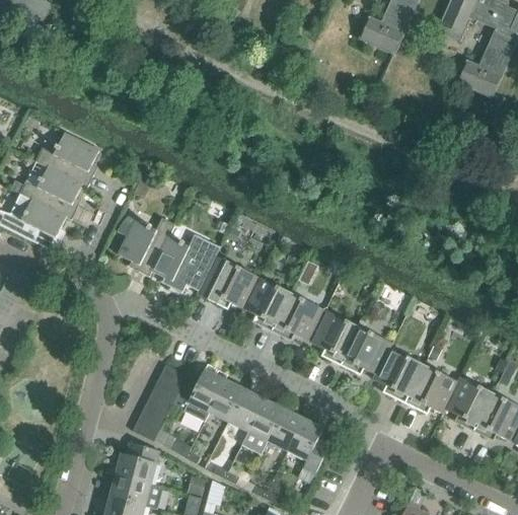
[(50,3),(42,0),(0,0),(0,16),(3,17),(5,12),(40,26),(50,3)]
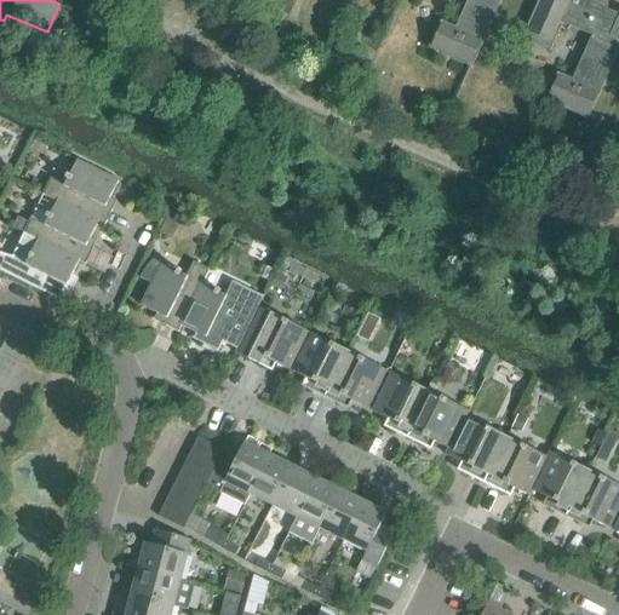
[(435,0),(468,0),(457,27),(441,21),(428,49),(470,67),(499,0),(538,0),(522,39),(549,50),(562,21),(592,34),(573,78),(559,72),(545,99),(588,119),(618,47),(618,11),(607,6),(608,4),(600,0),(435,0)]
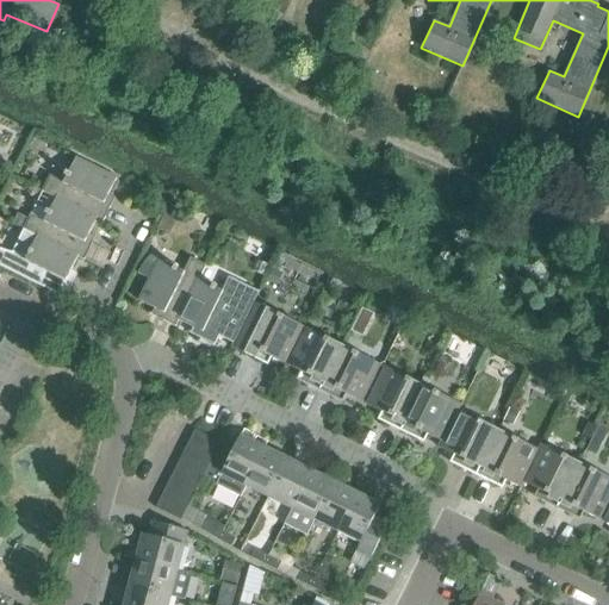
[(97,214),(103,218),(110,203),(104,199),(116,175),(75,155),(63,179),(49,172),(42,187),(55,194),(56,194),(97,214)]
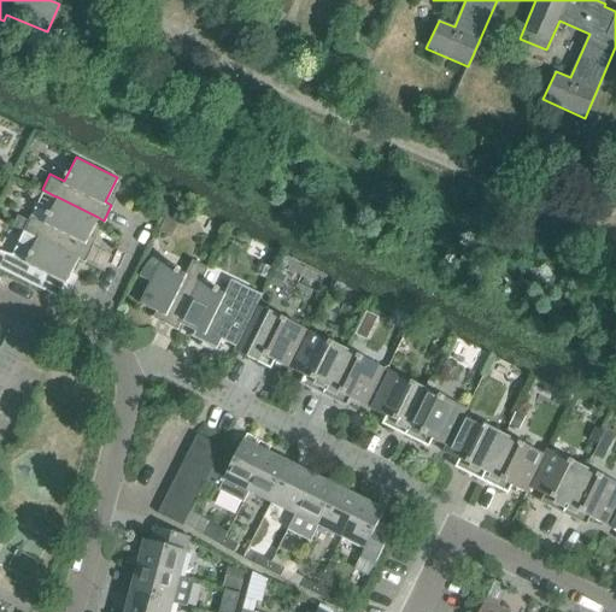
[(86,240),(98,217),(57,196),(56,196),(42,189),(28,217),(18,212),(13,224),(22,228),(36,235),(37,235),(78,256),(84,259),(92,243),(86,240)]
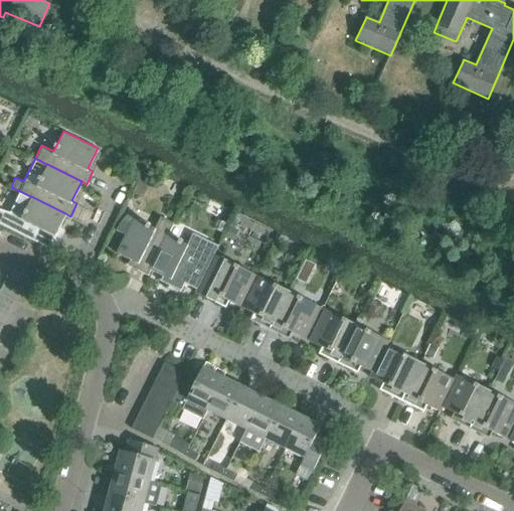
[(149,179),(139,175),(133,190),(143,194),(149,179)]
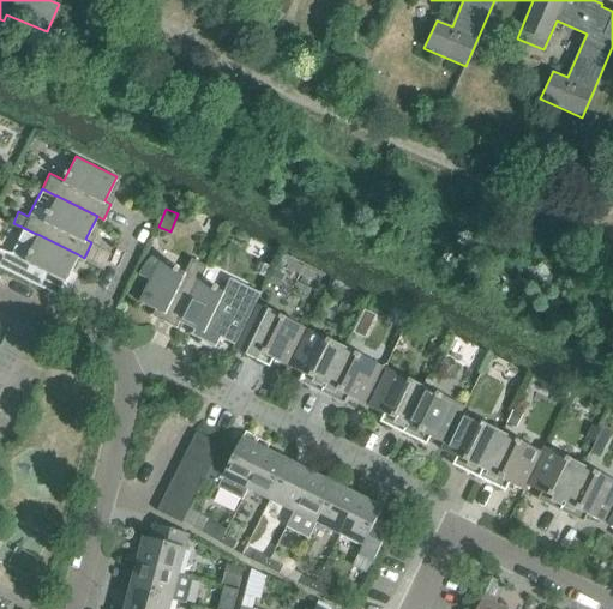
[(78,254),(37,234),(36,234),(22,227),(11,251),(0,246),(0,264),(65,296),(72,281),(66,278),(78,254)]
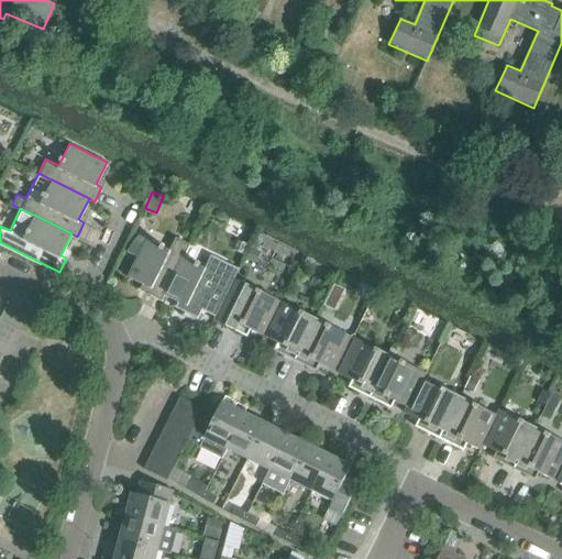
[(164,293),(183,254),(183,255),(189,242),(175,234),(168,248),(146,237),(139,233),(133,240),(128,249),(138,254),(128,274),(150,285),(147,292),(162,298),(164,293)]
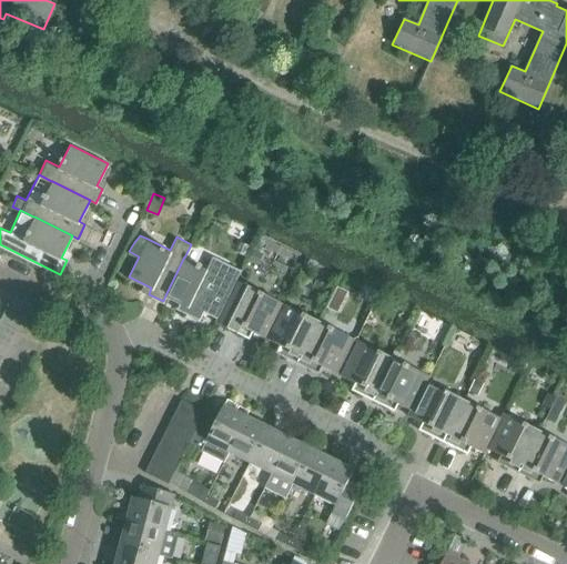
[(261,252),(252,248),(246,259),(255,264),(261,252)]
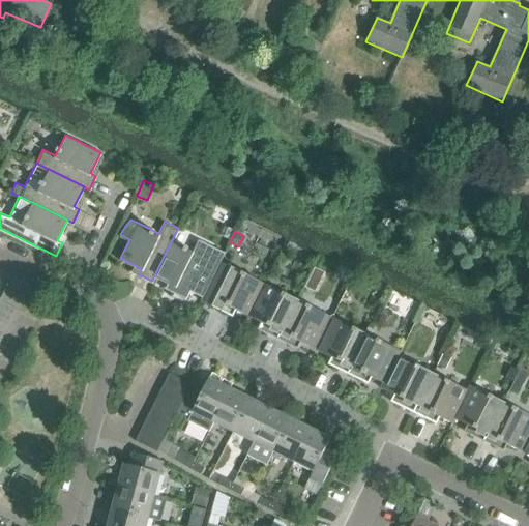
[(154,275),(175,285),(172,291),(185,297),(211,244),(198,237),(193,250),(172,240),(172,239),(154,275)]
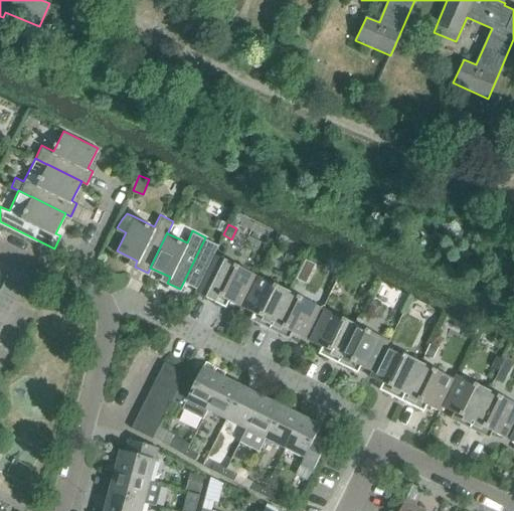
[(228,299),(240,305),(257,273),(213,251),(194,290),(225,306),(228,299)]
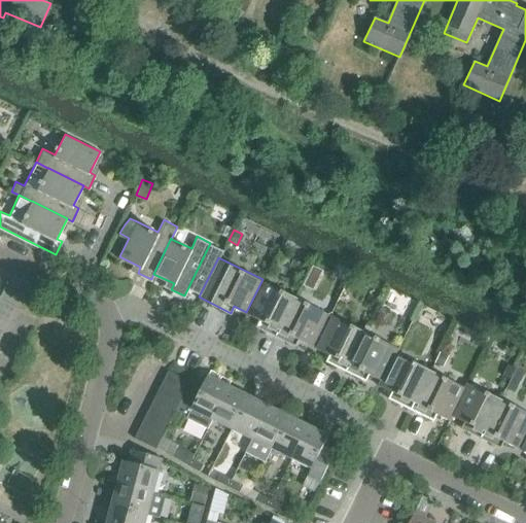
[(313,264),(308,273),(317,278),(321,269),(313,264)]
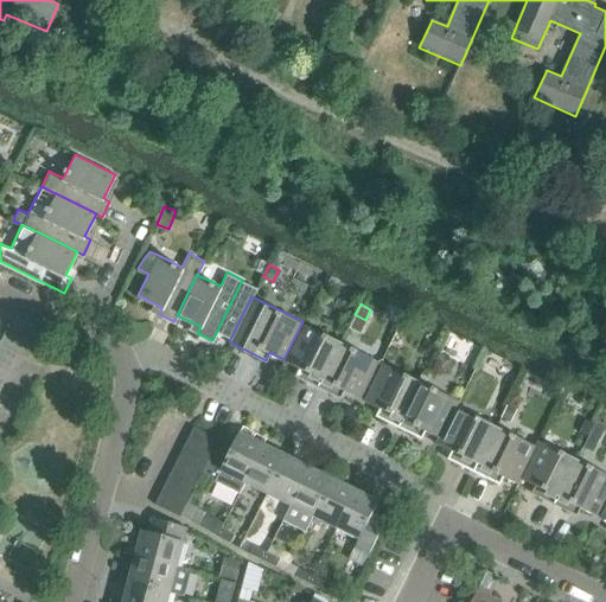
[(355,315),(348,328),(355,332),(362,319),(355,315)]
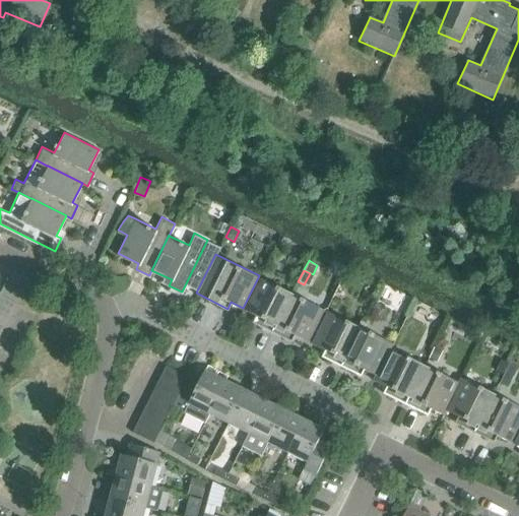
[(259,275),(243,308),(255,314),(252,320),(272,330),(290,292),(259,275)]
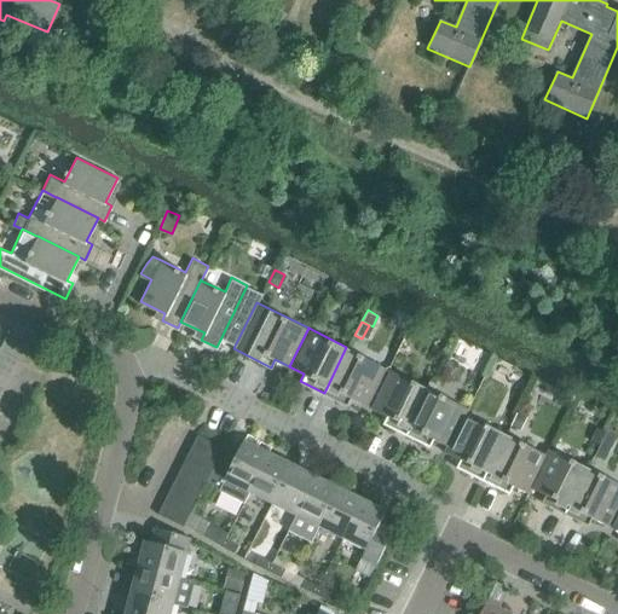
[(346,347),(324,393),(347,405),(351,397),(367,404),(385,366),(346,347)]
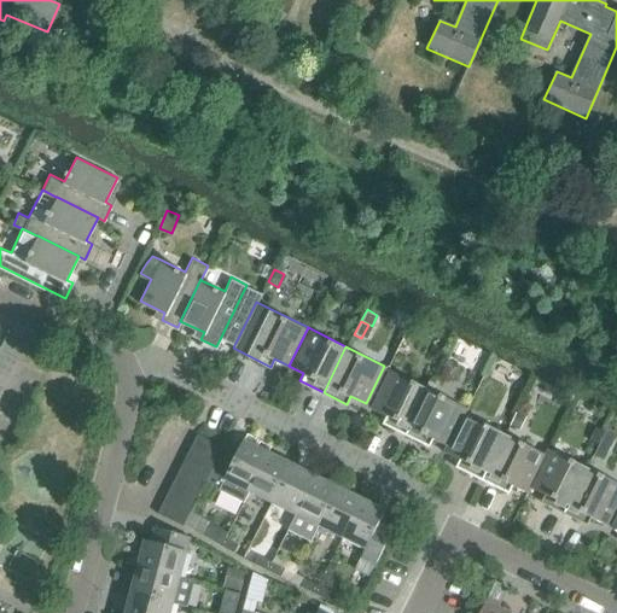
[(382,421),(406,433),(429,387),(390,368),(371,407),(386,414),(382,421)]
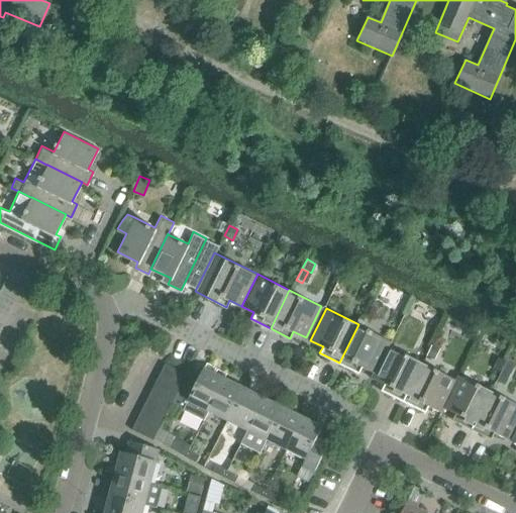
[(390,339),(358,324),(339,363),(358,372),(362,366),(374,372),(388,344),(388,343),(390,339)]
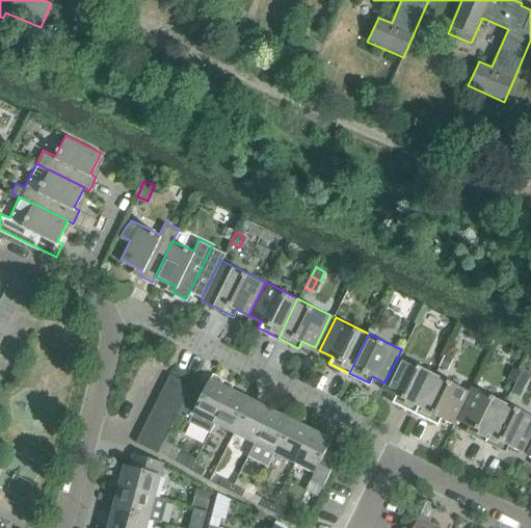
[(452,358),(444,353),(437,365),(446,369),(452,358)]
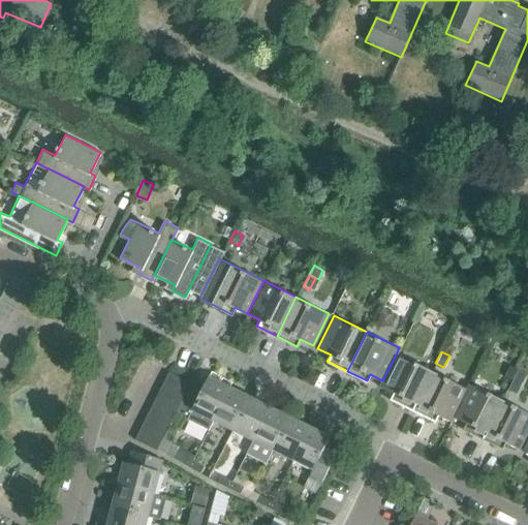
[(397,352),(380,385),(393,392),(390,398),(410,408),(429,369),(397,352)]
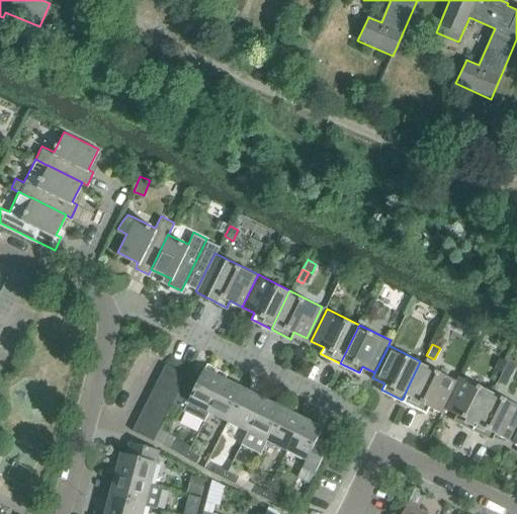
[(494,368),(501,371),(506,360),(499,357),(494,368)]
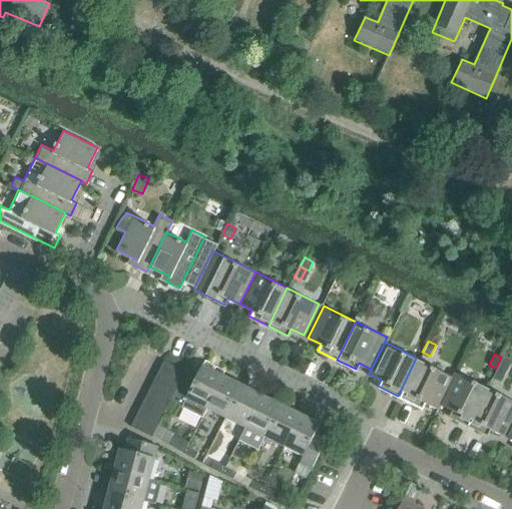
[(501,357),(496,368),(492,376),(500,380),(511,358),(503,354),(501,357)]
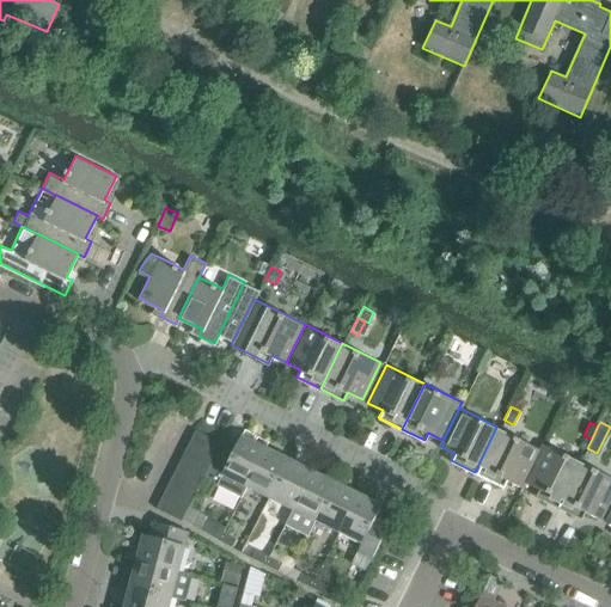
[(214,453),(221,440),(195,428),(188,441),(214,453)]
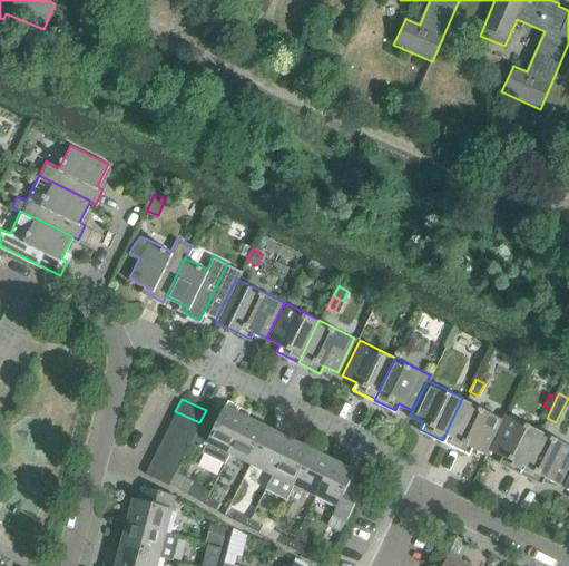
[(468,400),(447,442),(469,454),(472,446),(486,452),(489,448),(503,418),(502,418),(468,400)]
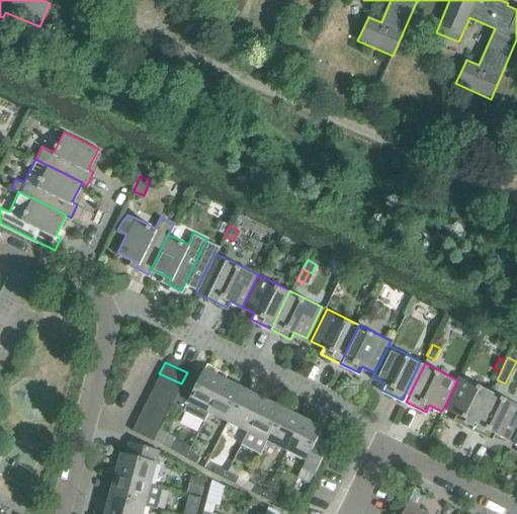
[(176,394),(207,410),(224,377),(203,367),(200,374),(189,368),(187,372),(181,383),(176,394)]
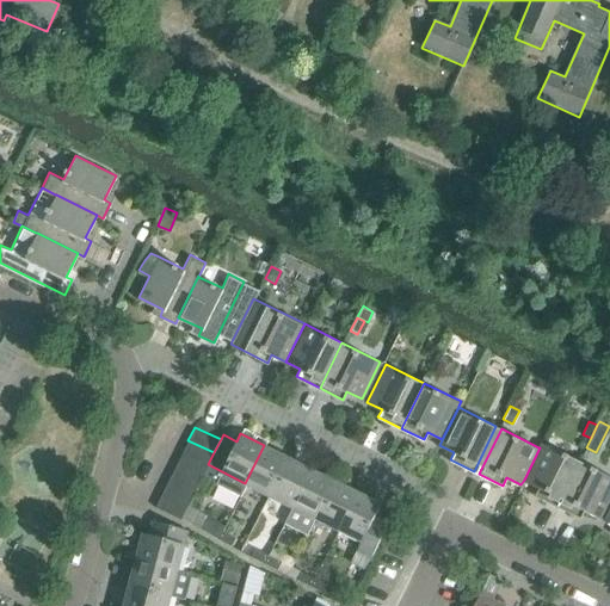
[(182,453),(207,465),(208,464),(214,452),(188,440),(182,453)]
